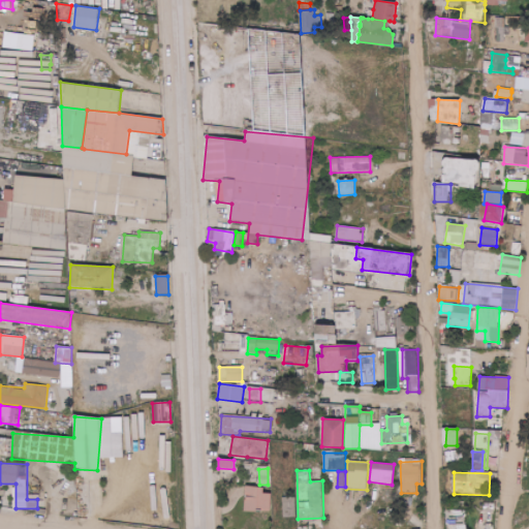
[(271,494),(263,494),(263,488),(245,487),(245,510),(270,511),(271,494)]
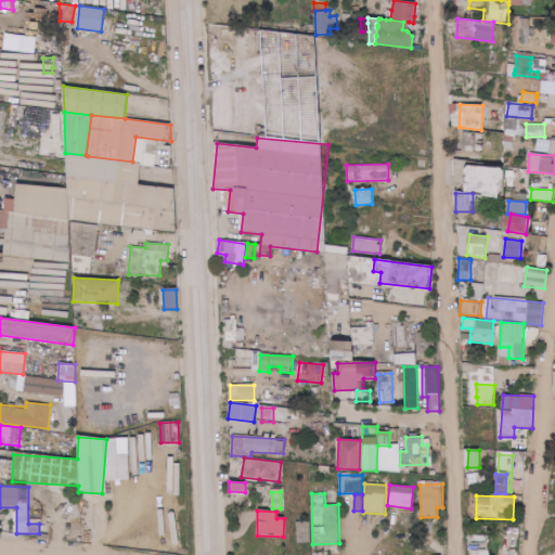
[(489,554),(488,534),(469,536),(470,554),(489,554)]
